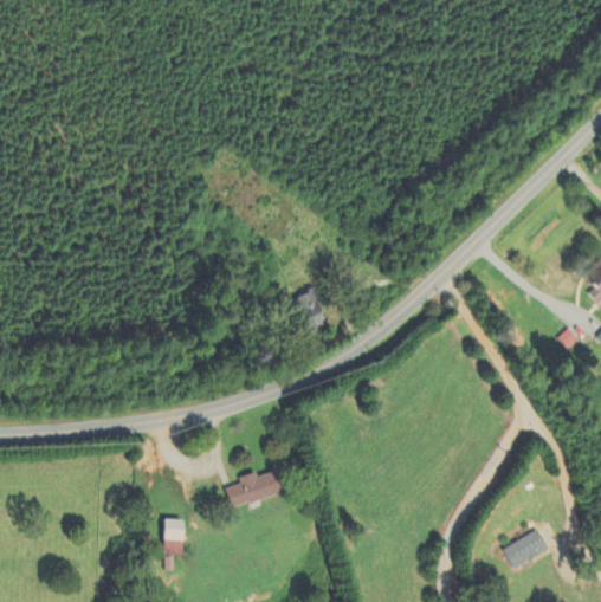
[(600,269),(589,279),(599,289),(592,295),(600,304),(600,269)]
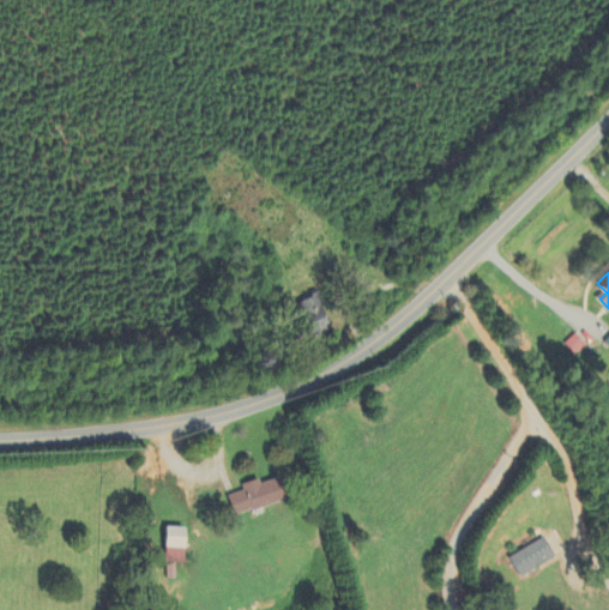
[(567,340),(577,354),(589,345),(580,332),(567,340)]
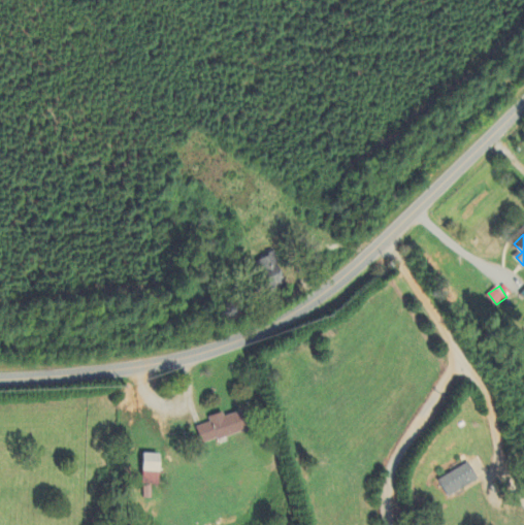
[(209,416),(210,421),(196,425),(202,444),(241,430),(236,412),(225,416),(224,411),(209,416)]
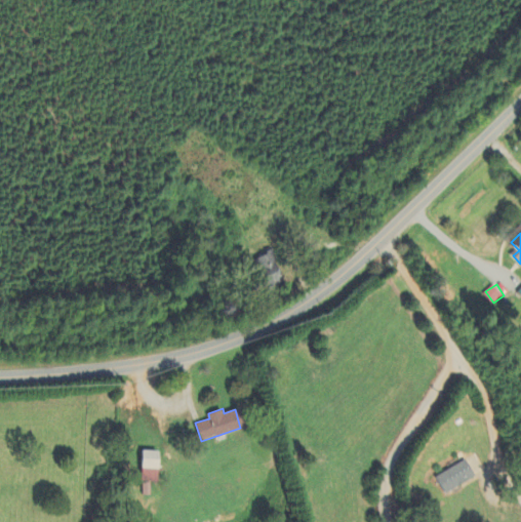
[(158,469),(159,450),(142,449),(141,468),(158,469)]
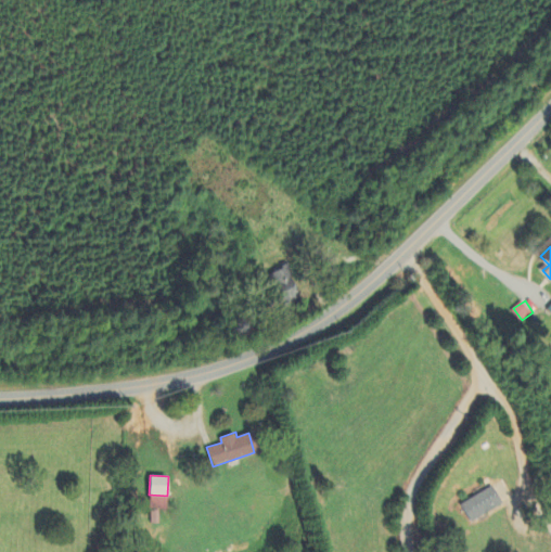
[(462,501),(472,521),(505,504),(497,486),(462,501)]
